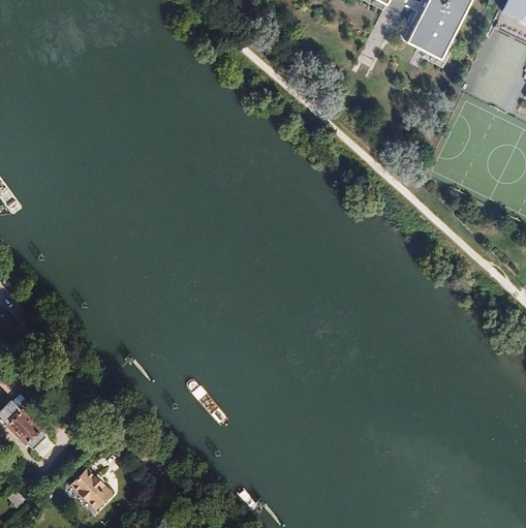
[(363,0),(382,10),(384,3),(378,0),(363,0)]
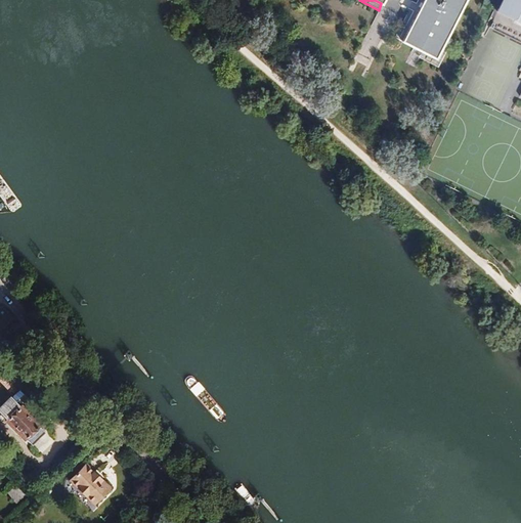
[(424,0),(403,42),(422,52),(420,57),(438,68),(447,48),(443,46),(467,0),(424,0)]
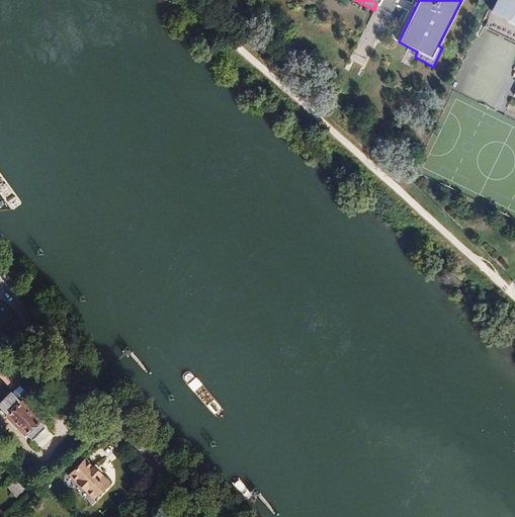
[(497,0),(491,12),(514,23),(514,0),(497,0)]
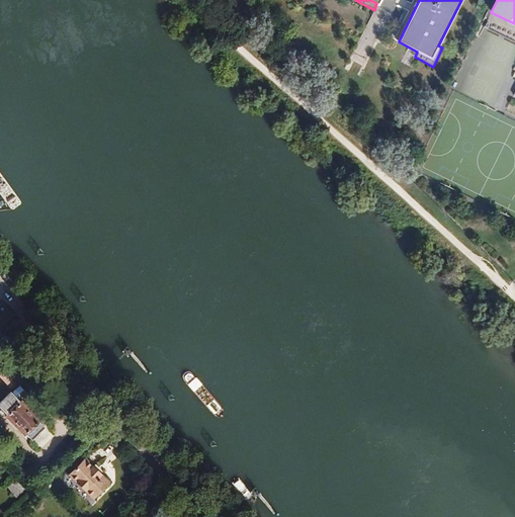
[(7,392),(0,397),(0,410),(27,437),(40,424),(13,397),(7,392)]
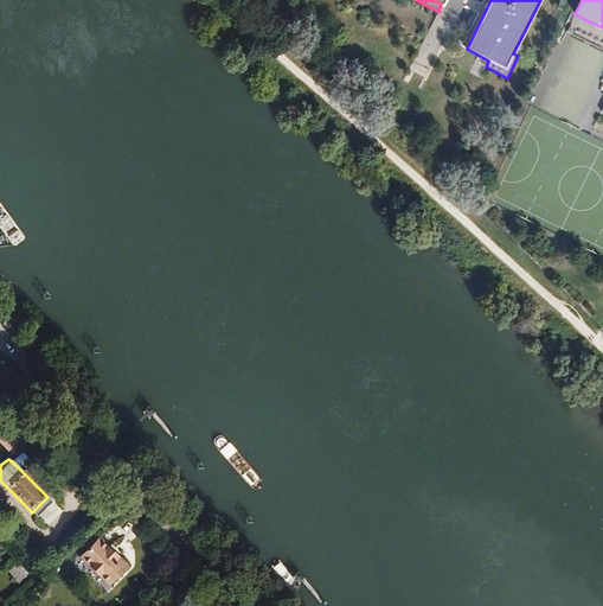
[(122,566),(96,536),(77,554),(103,584),(122,566)]
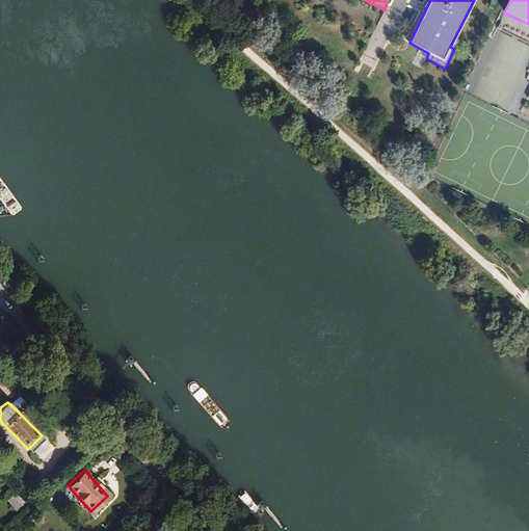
[(25,502),(15,493),(6,501),(17,510),(25,502)]
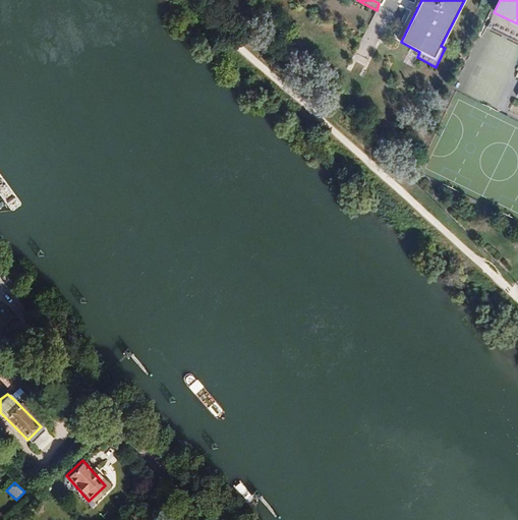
All buildings are outlined.
